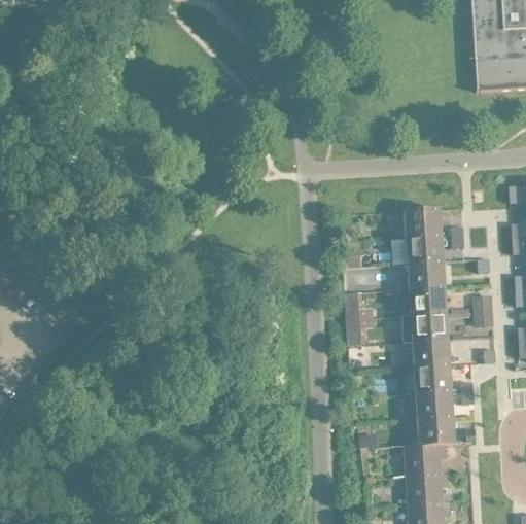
[(469,0),(472,30),(471,30),(471,31),(472,31),(475,59),(474,60),(475,61),(477,89),(475,89),(476,91),(525,86),(525,0),(469,0)]
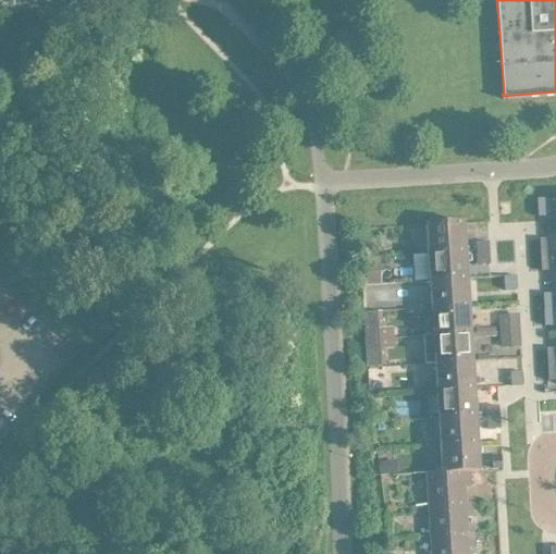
[(536,195),(538,212),(546,212),(545,195),(536,195)]
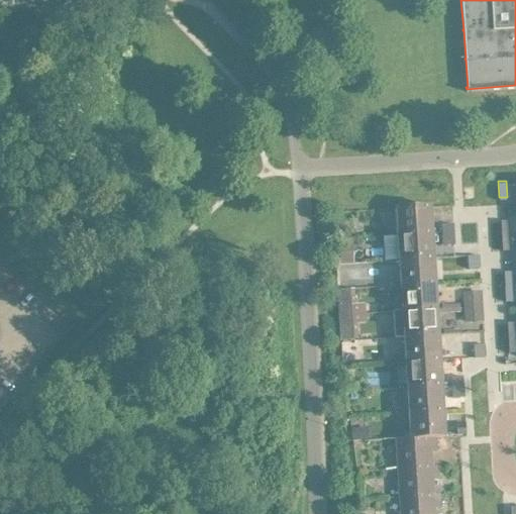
[(396,205),(397,232),(432,229),(431,203),(396,205)]
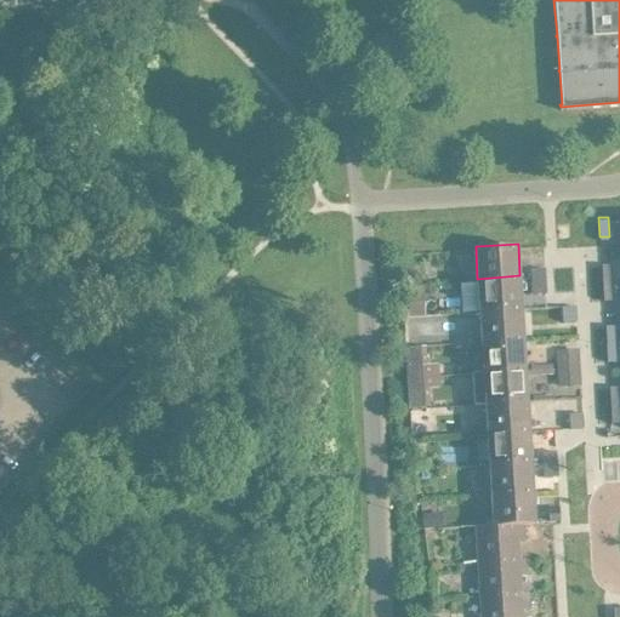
[(602,262),(603,280),(612,279),(610,262),(602,262)]
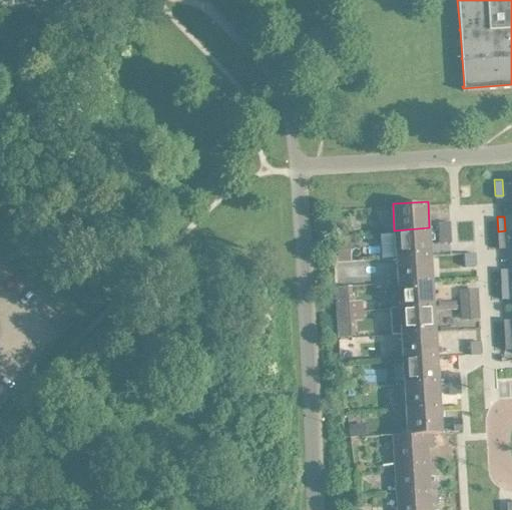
[(438,220),(439,230),(450,229),(449,219),(438,220)]
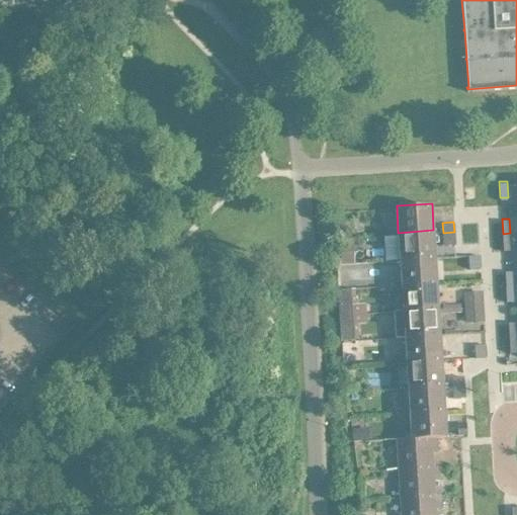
[(345,224),(339,224),(339,236),(352,235),(351,230),(345,224)]
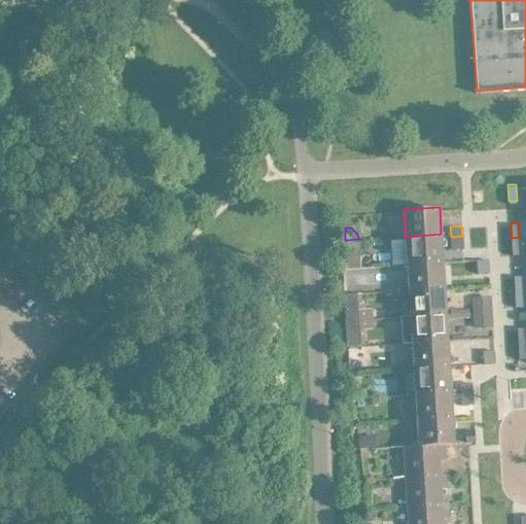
[(405,237),(407,263),(443,259),(441,234),(405,237)]
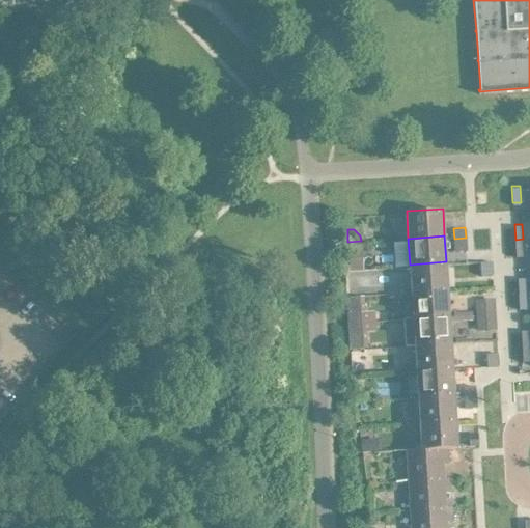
[(466,238),(454,239),(454,249),(466,248),(466,238)]
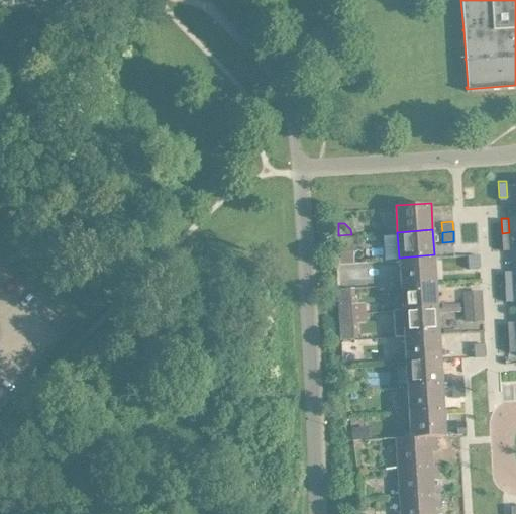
[(352,235),(338,236),(339,262),(353,262),(352,235)]
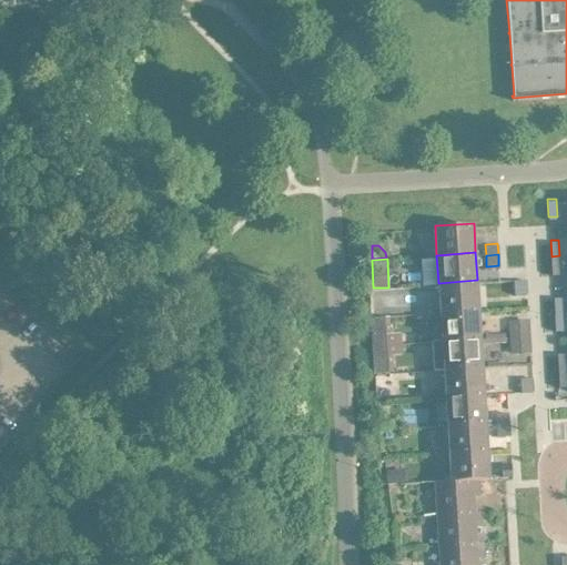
[(514,279),(515,292),(527,291),(526,278),(514,279)]
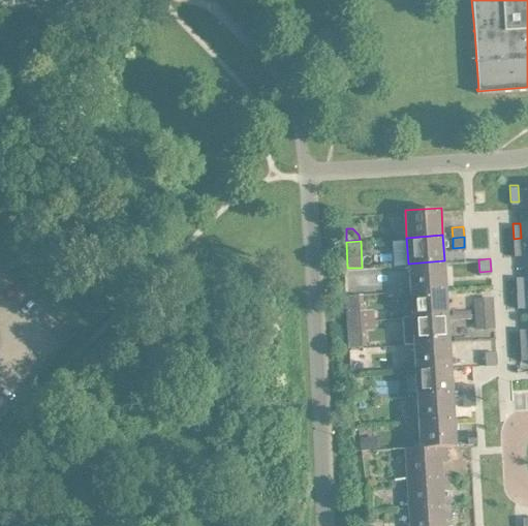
[(408,264),(409,289),(446,287),(444,260),(408,264)]
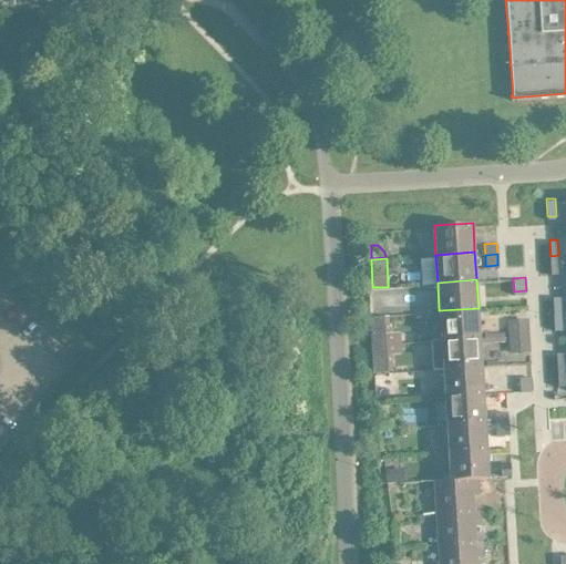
[(553,296),(554,311),(563,311),(562,295),(553,296)]
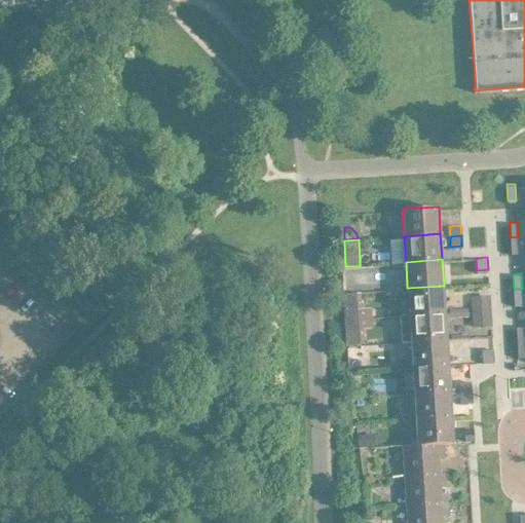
[(407,288),(409,313),(445,311),(444,286),(407,288)]
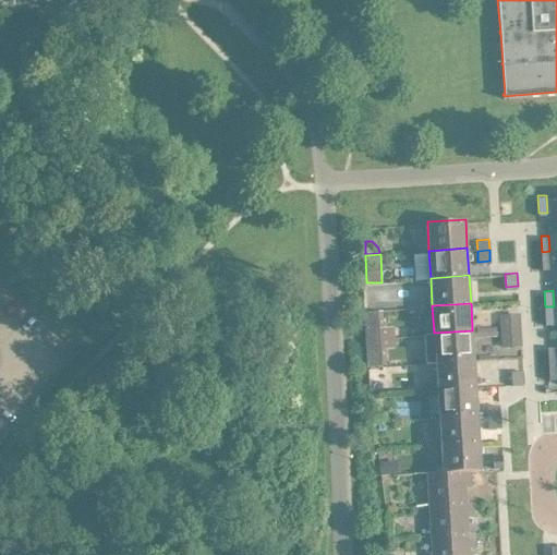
[(554,306),(545,306),(546,323),(555,322),(554,306)]
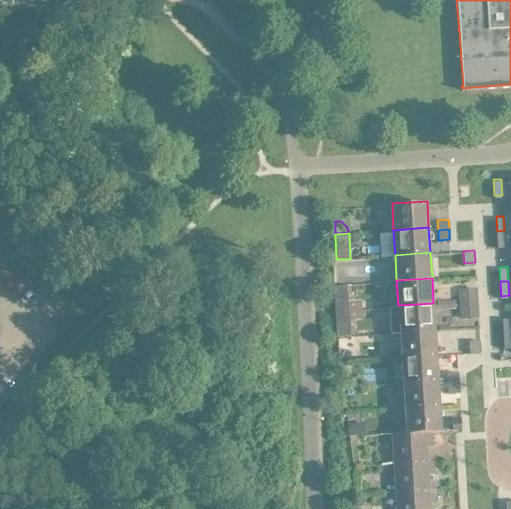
[(395,330),(399,330),(435,328),(433,303),(398,305),(393,305),(395,330)]
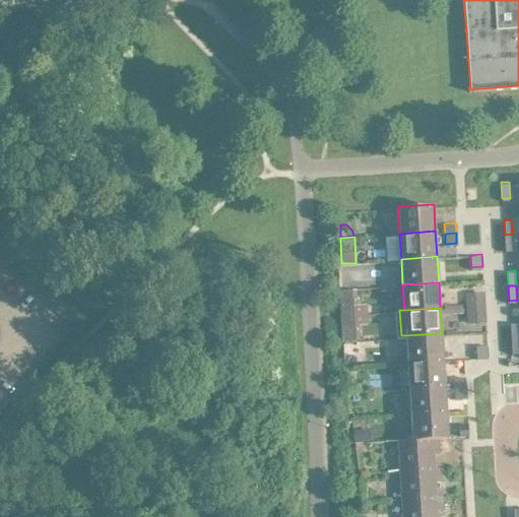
[(510,322),(511,336),(518,336),(518,325),(518,321),(510,322)]
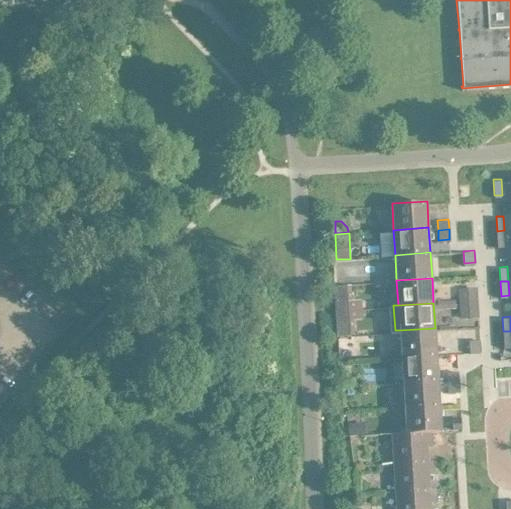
[(399,330),(401,355),(436,353),(435,328),(399,330)]
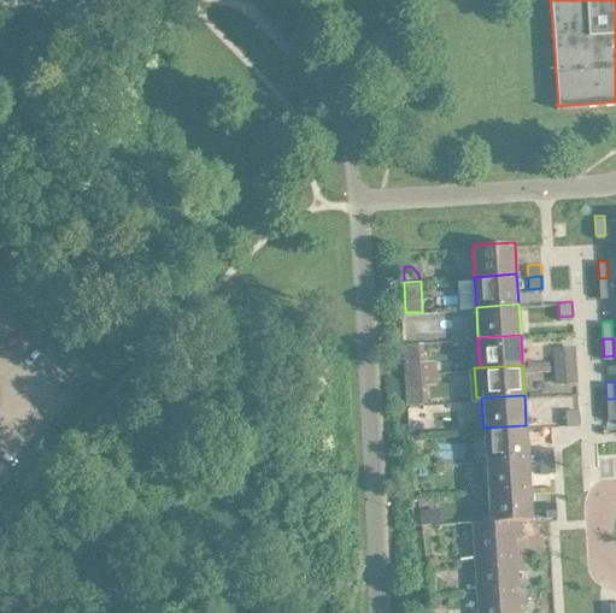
[(565,408),(567,423),(579,422),(578,407),(565,408)]
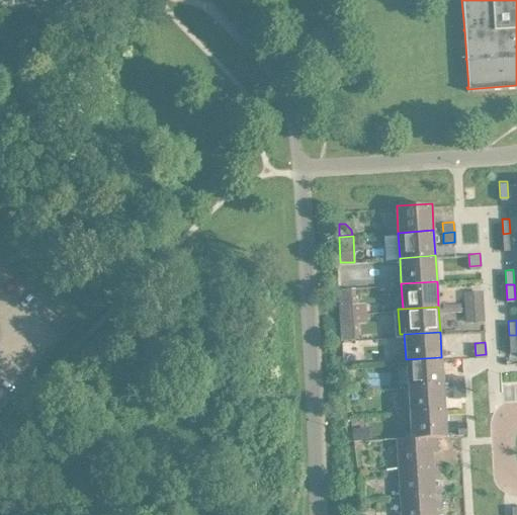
[(406,359),(408,384),(443,382),(441,357),(406,359)]
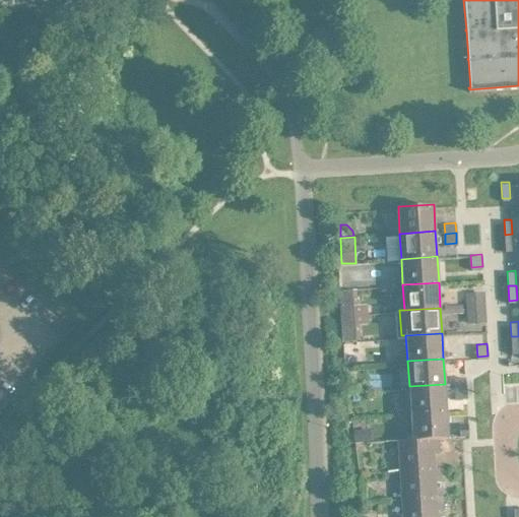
[(454,377),(454,387),(465,386),(465,376),(454,377)]
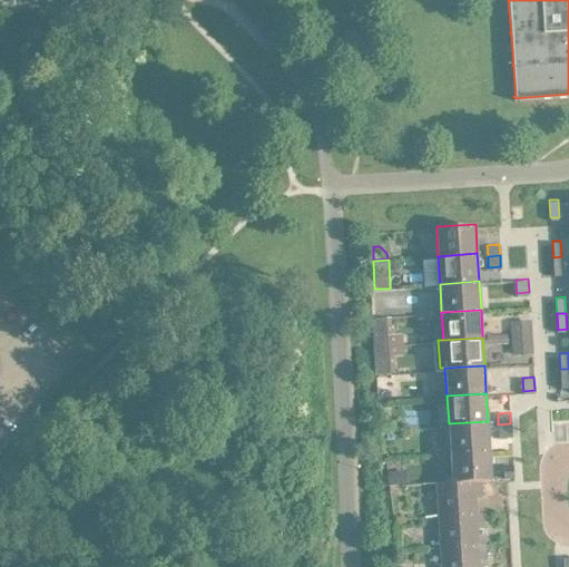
[(449,423),(450,452),(490,449),(488,421),(449,423)]
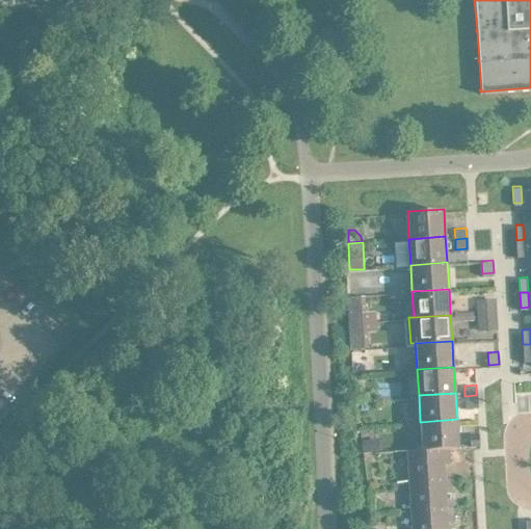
[(476,395),(465,396),(466,406),(477,406),(476,395)]
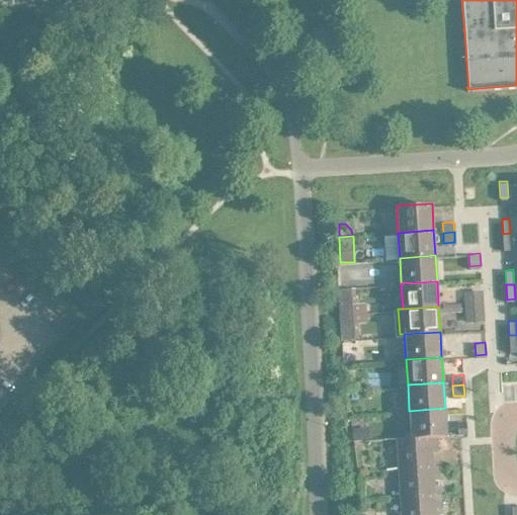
[(409,411),(411,435),(411,436),(436,435),(437,435),(446,435),(445,408),(409,411)]
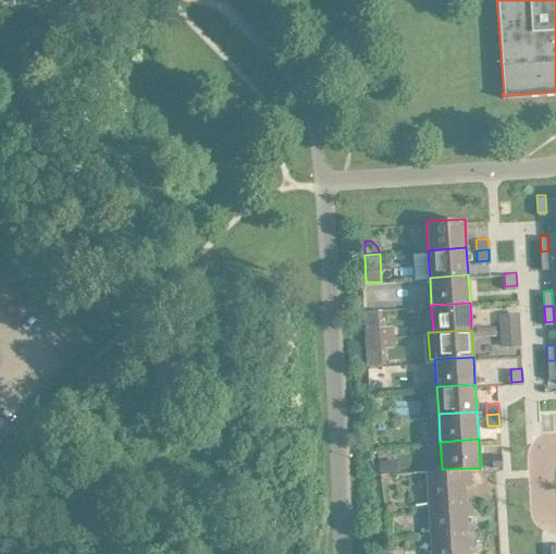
[(396,457),(379,458),(380,472),(397,471),(396,457)]
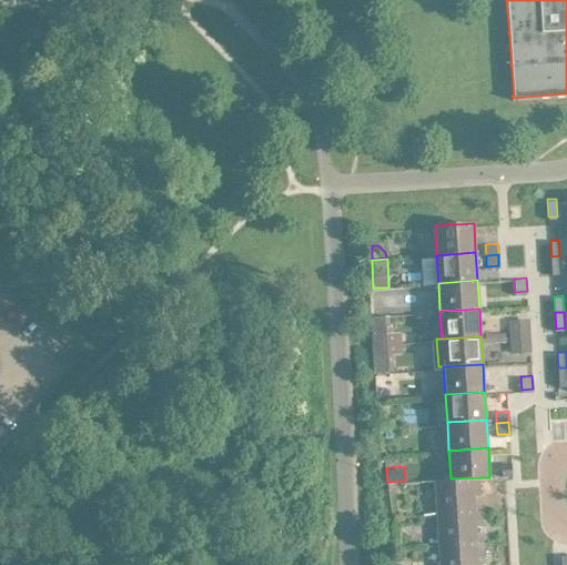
[(434,478),(436,512),(475,510),(475,508),(474,492),(479,492),(479,477),(478,477),(451,478),(451,477),(434,478)]
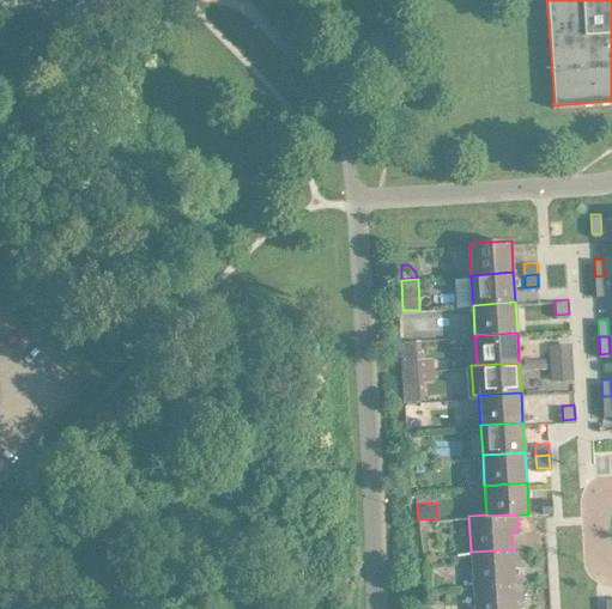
[(517,515),(517,530),(529,529),(528,515),(517,515)]
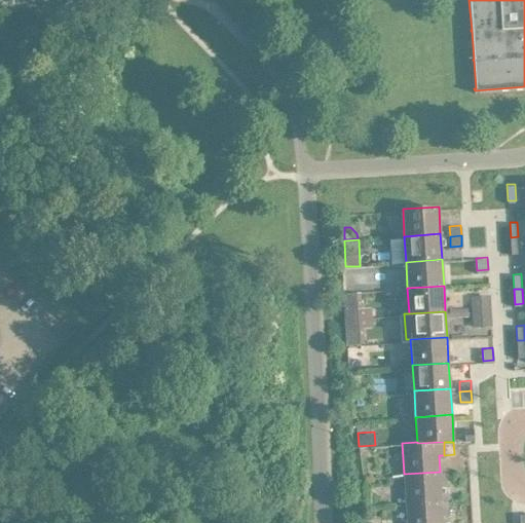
[(404,474),(406,502),(442,500),(441,484),(446,484),(445,471),(440,471),(440,472),(404,474)]
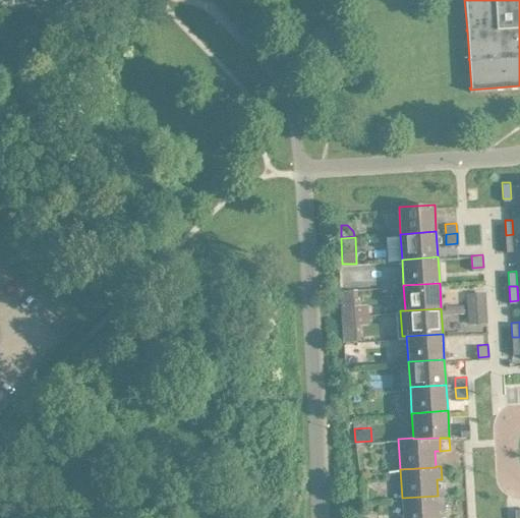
[(438,496),(402,498),(402,517),(439,517),(439,509),(444,508),(443,495),(438,496)]
